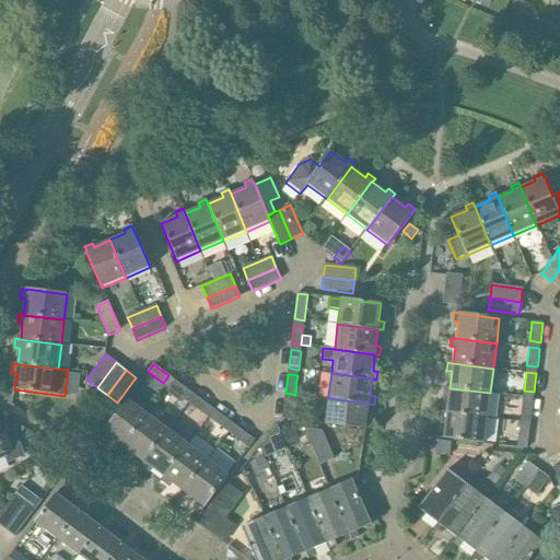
[(170,388),(166,393),(179,403),(183,398),(189,391),(174,380),(168,387),(170,388)]
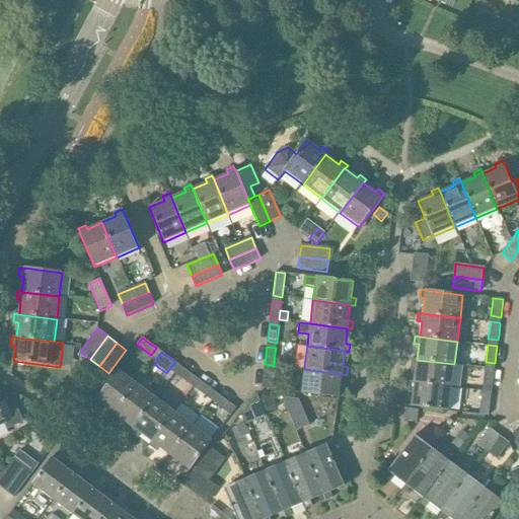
[(84,355),(79,360),(87,366),(92,361),(90,359),(84,355)]
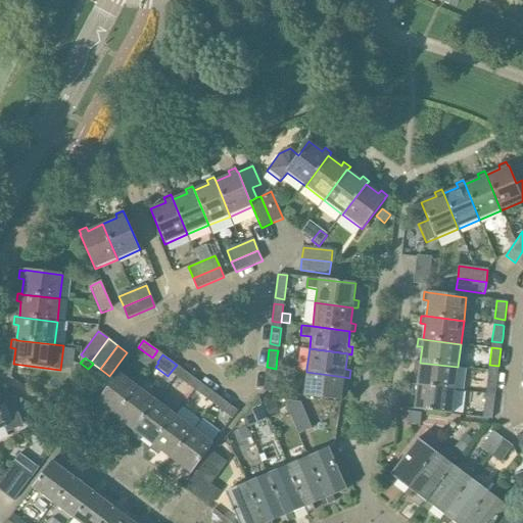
[(420,363),(420,362),(416,362),(415,370),(419,370),(418,385),(417,385),(455,390),(458,367),(420,363)]
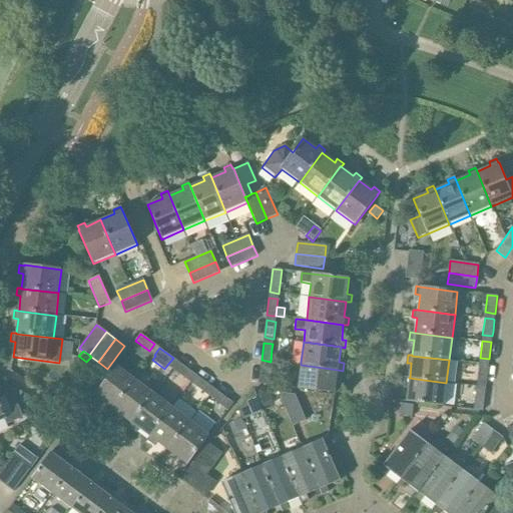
[(177,362),(172,369),(185,379),(191,372),(177,362)]
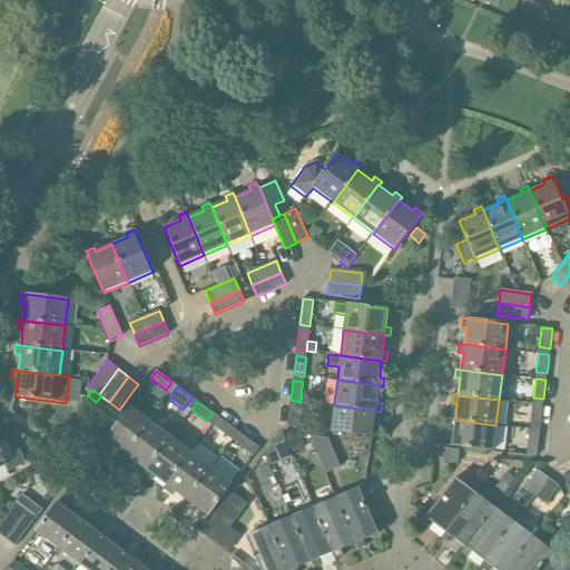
[(532,404),(530,422),(541,424),(543,405),(532,404)]
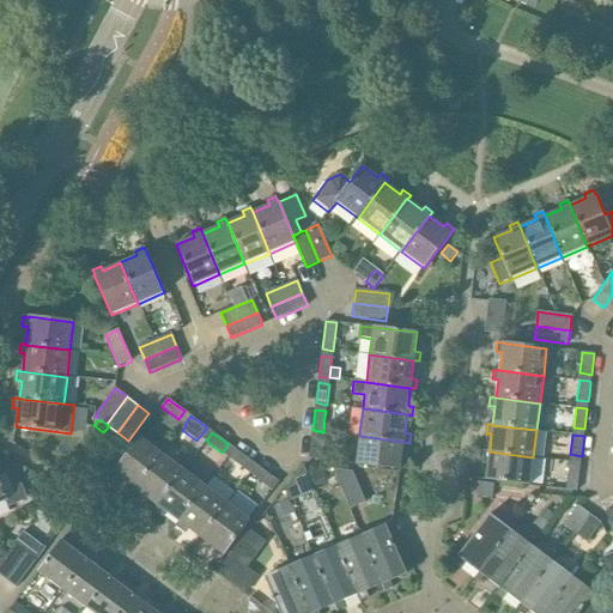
[(401,460),(404,442),(359,436),(356,465),(400,469),(406,471),(407,461),(401,460)]
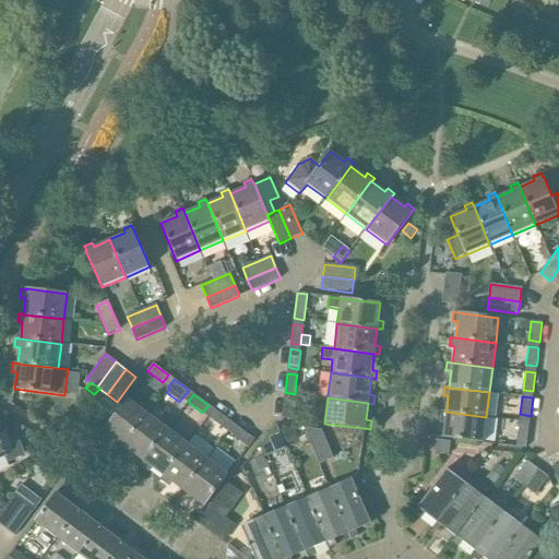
[(123,447),(149,414),(152,408),(144,403),(141,408),(128,399),(103,431),(104,431),(100,435),(107,440),(110,437),(123,447)]
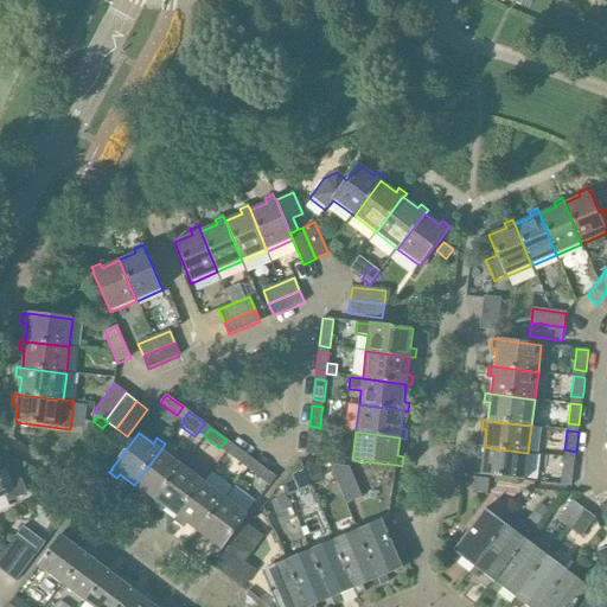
[(308,433),(306,454),(317,455),(319,434),(308,433)]
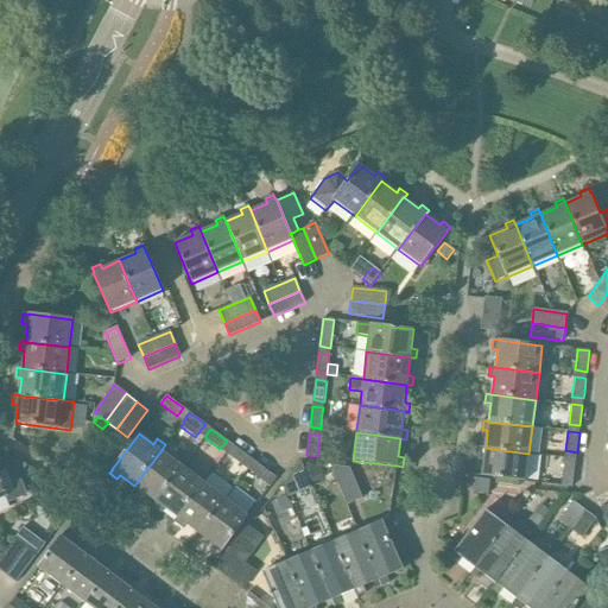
[(229,449),(226,453),(242,466),(248,456),(232,444),(229,449)]
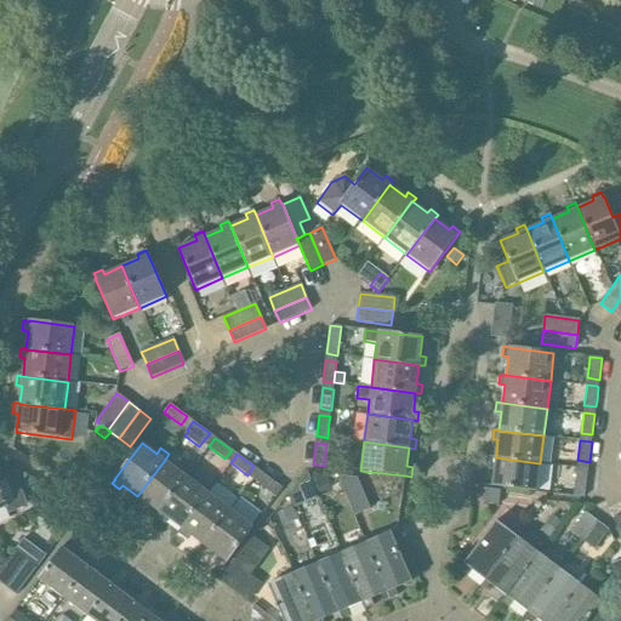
[(495,457),(490,457),(489,466),(495,467),(493,486),(536,491),(540,463),(495,457)]
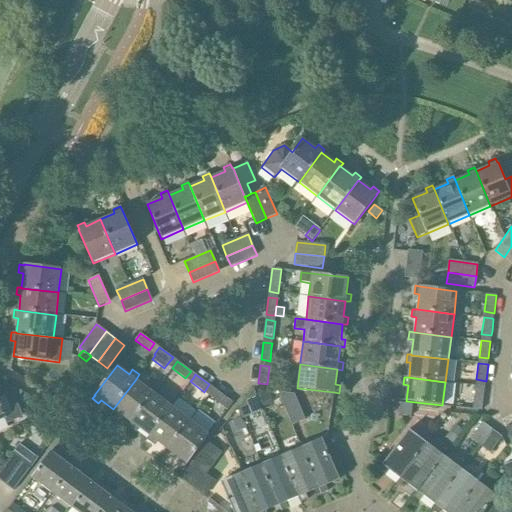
[(132,423),(154,392),(136,379),(113,409),(110,412),(117,417),(119,413),(131,422),(132,423)]
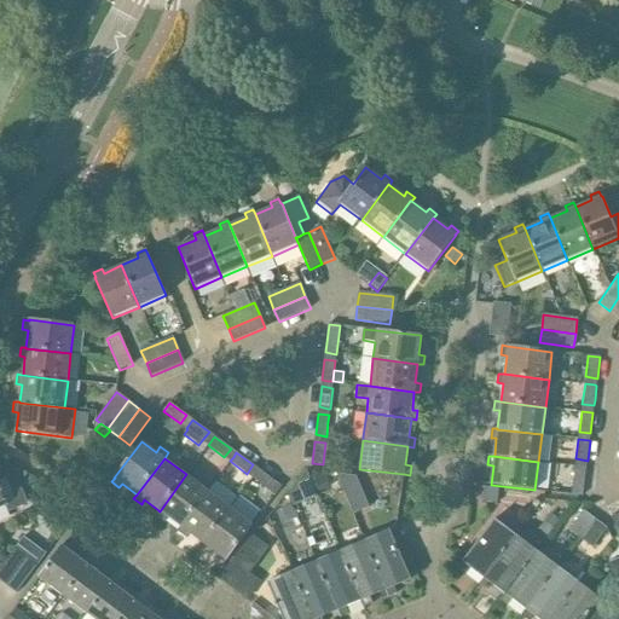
[(574,466),(572,489),(584,490),(586,468),(574,466)]
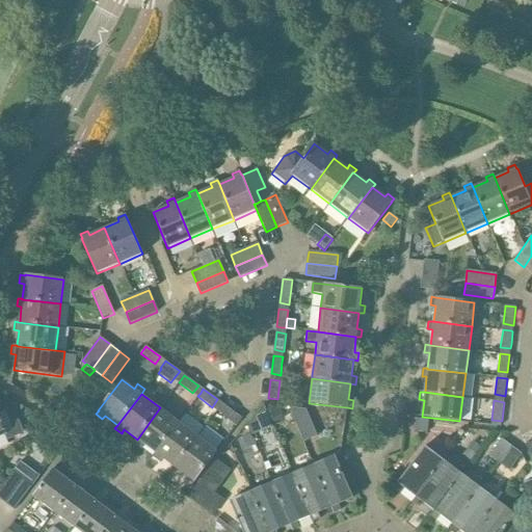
[(0,436),(5,435),(7,440),(22,433),(12,408),(4,402),(0,403),(0,436)]
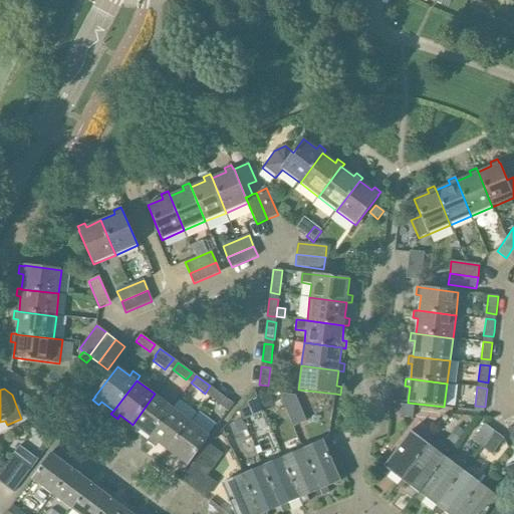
[(215,390),(210,397),(224,408),(229,401),(215,390)]
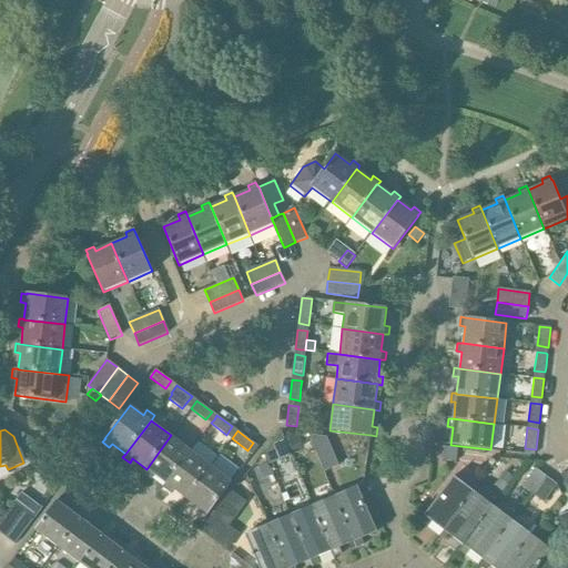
[(281,432),(270,446),(275,463),(291,457),(290,453),(288,448),(284,438),(281,432)]
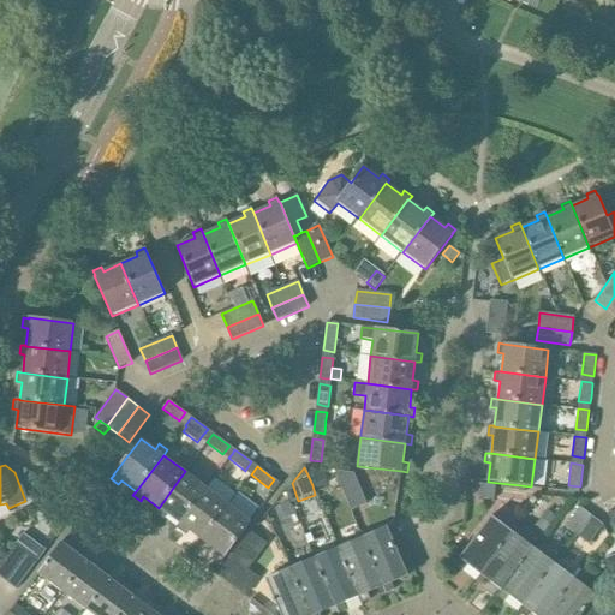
[(322,469),(309,475),(315,489),(328,484),(322,469)]
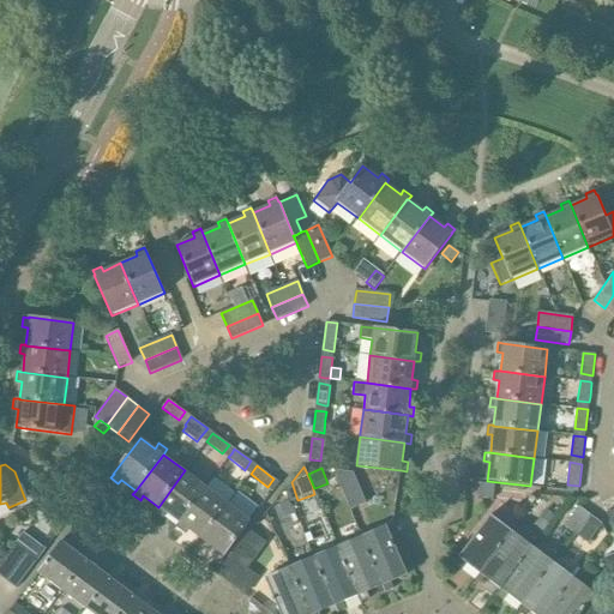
[(180,523),(206,487),(185,470),(158,507),(157,506),(154,511),(162,516),(164,512),(179,523),(180,523)]
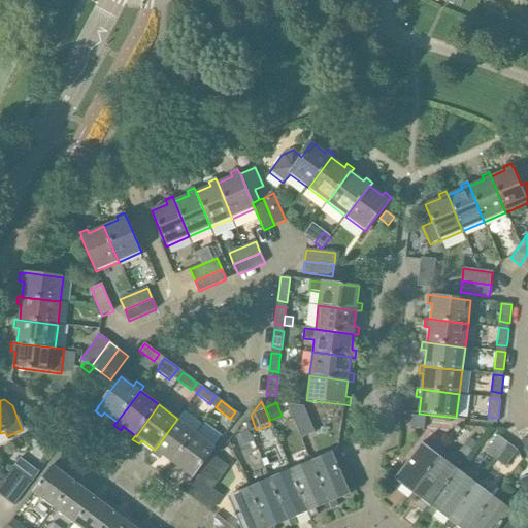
[(303,406),(287,404),(290,411),(301,438),(314,433),(303,406)]
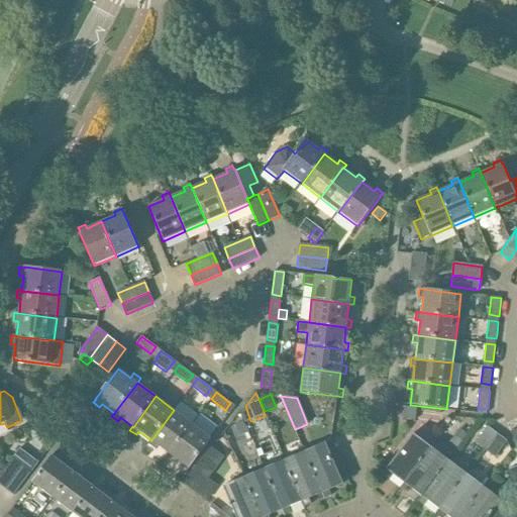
[(309,396),(307,409),(325,412),(326,398),(309,396)]
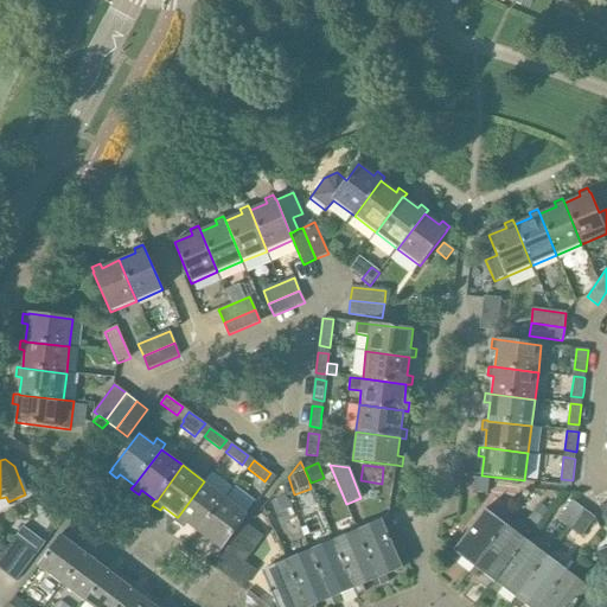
[(487,494),(489,479),(474,478),(473,493),(487,494)]
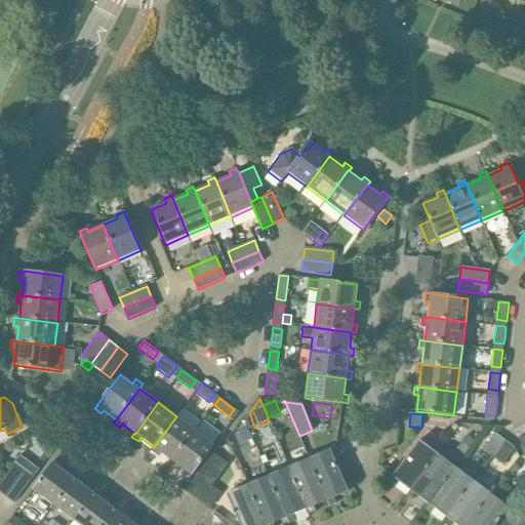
[(172,461),(195,431),(176,416),(154,447),(153,447),(151,450),(157,455),(159,452),(171,461),(172,461)]
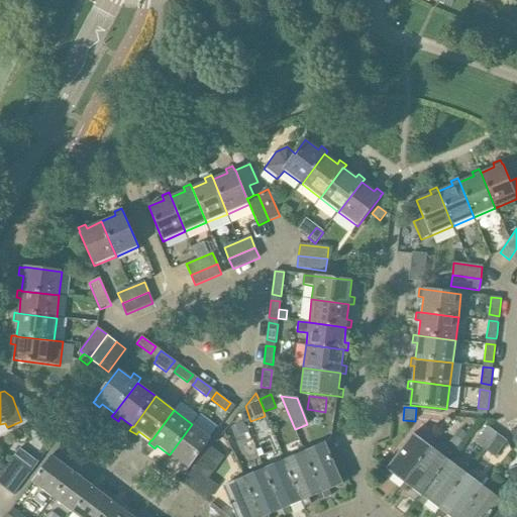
[(242,421),(234,426),(238,437),(247,432),(242,421)]
